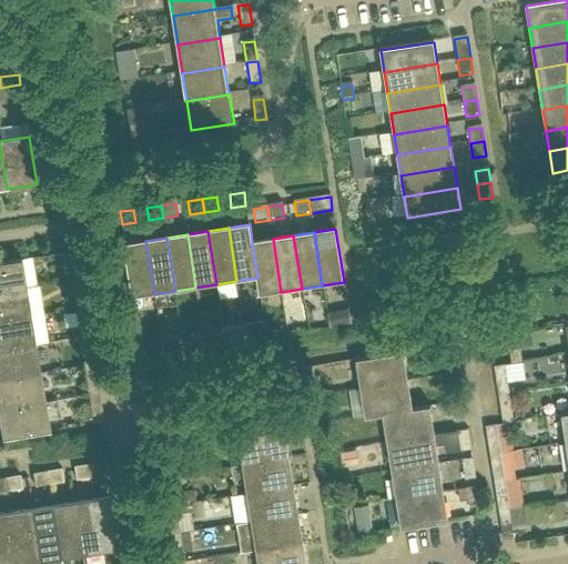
[(260,295),(281,292),(273,239),(252,242),(257,278),(256,278),(260,295)]
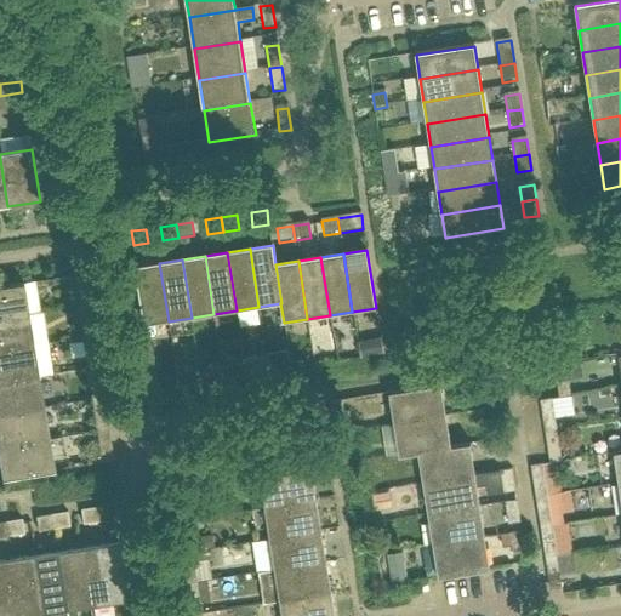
[(146,325),(169,321),(159,263),(136,267),(146,325)]
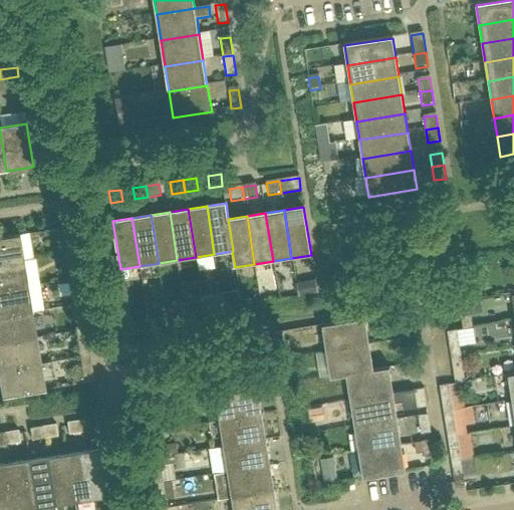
[(63,256),(72,255),(68,228),(59,229),(63,256)]
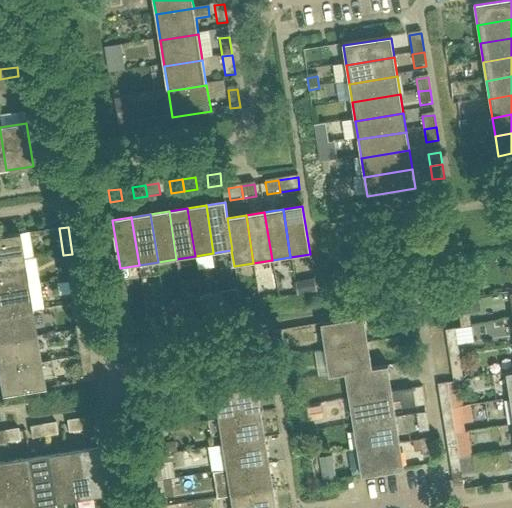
[(0,264),(23,261),(19,235),(0,237),(0,264)]
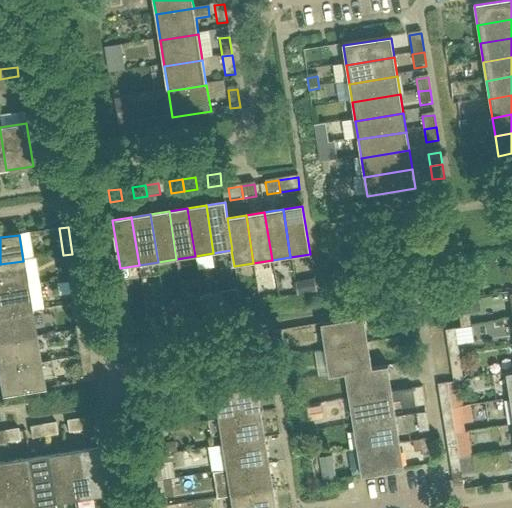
[(0,290),(27,287),(23,261),(0,264),(0,290)]
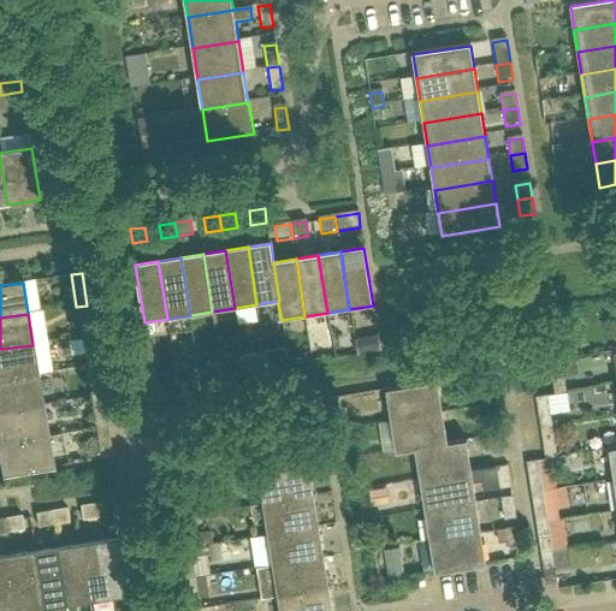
[(81,337),(92,336),(88,314),(77,316),(81,337)]
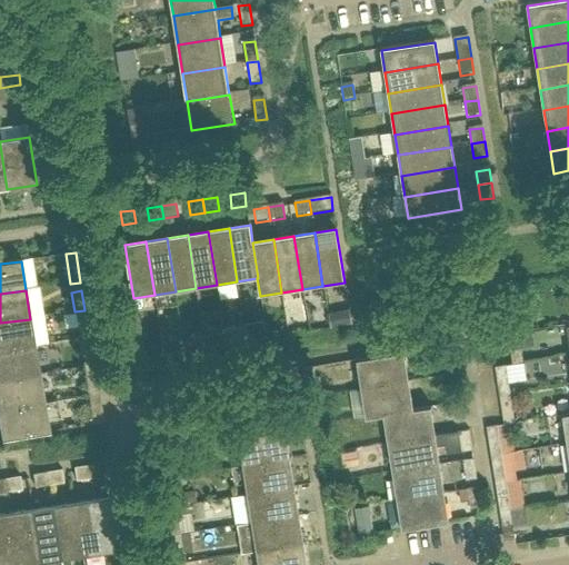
[(507,328),(518,326),(515,307),(503,309),(507,328)]
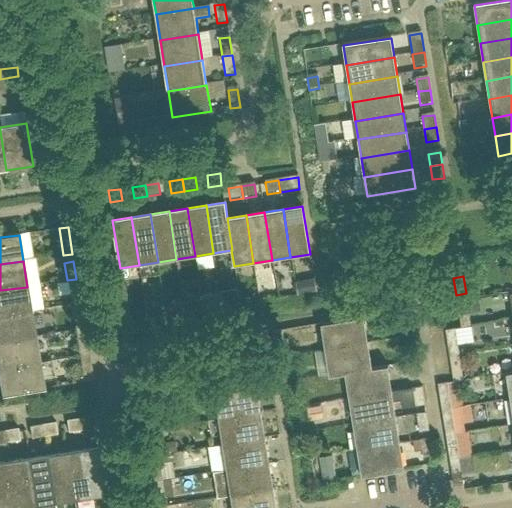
[(76,279),(67,280),(70,298),(79,297),(76,279)]
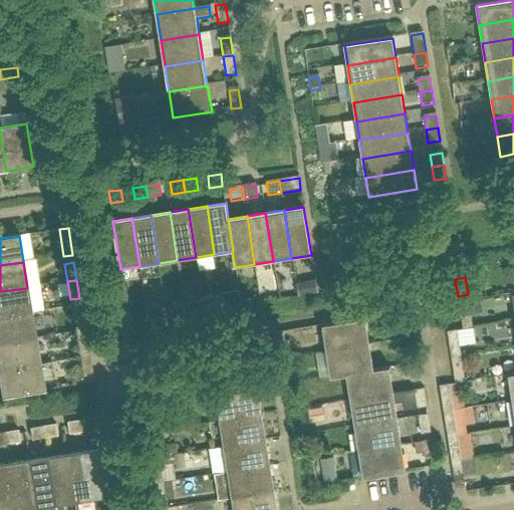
[(0,318),(31,313),(27,288),(0,291),(0,318)]
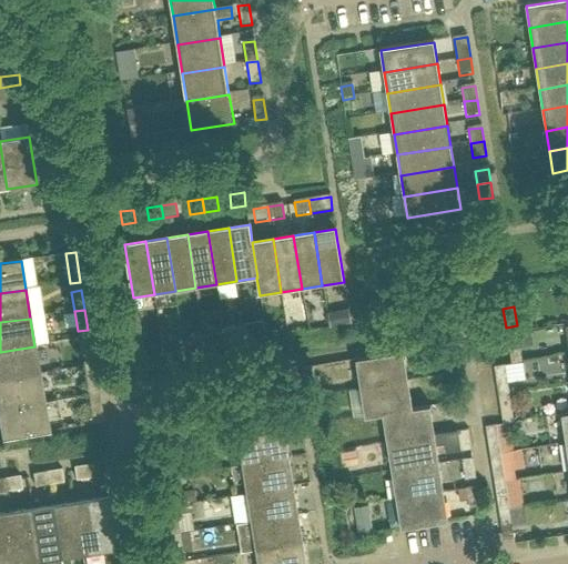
[(510,356),(521,354),(518,335),(507,338),(510,356)]
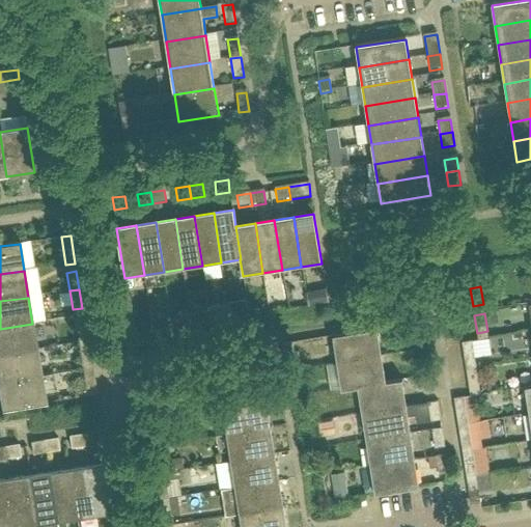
[(0,356),(36,351),(32,324),(0,329),(0,356)]
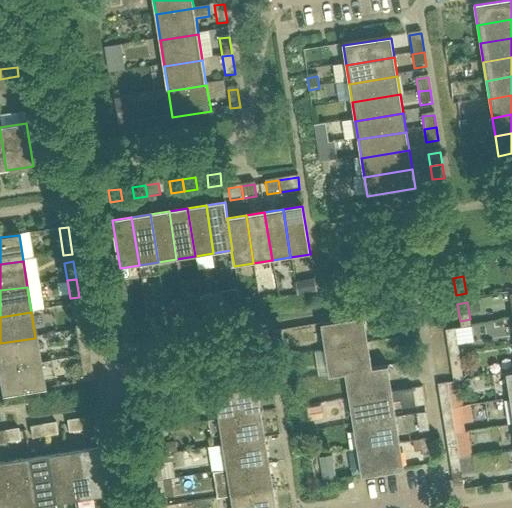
[(75,331),(84,330),(81,312),(72,314),(75,331)]
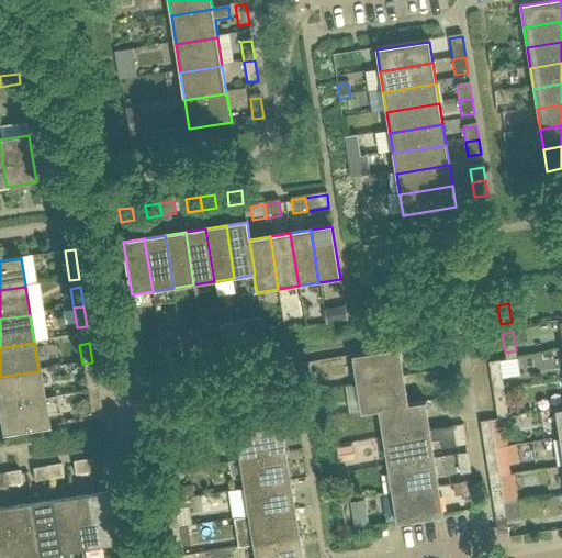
[(357,386),(404,378),(400,349),(352,357),(357,386)]
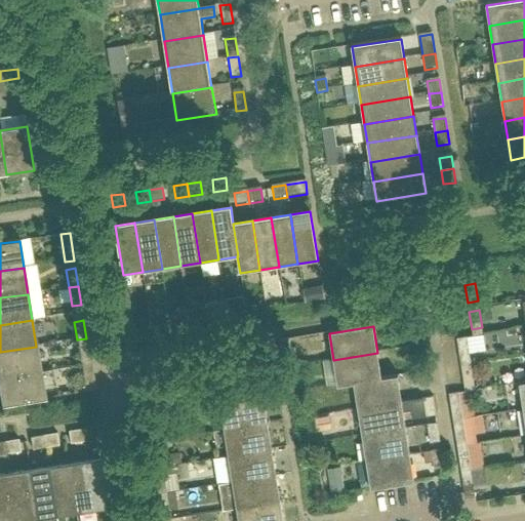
[(86,338),(77,339),(80,359),(89,357),(86,338)]
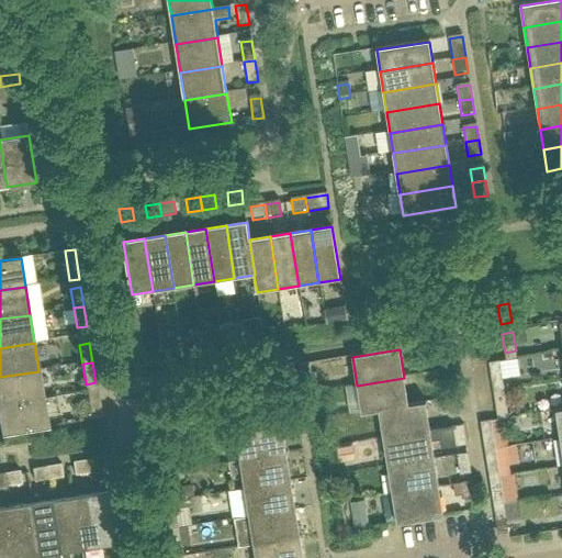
[(492,383),(503,382),(499,363),(490,365),(492,383)]
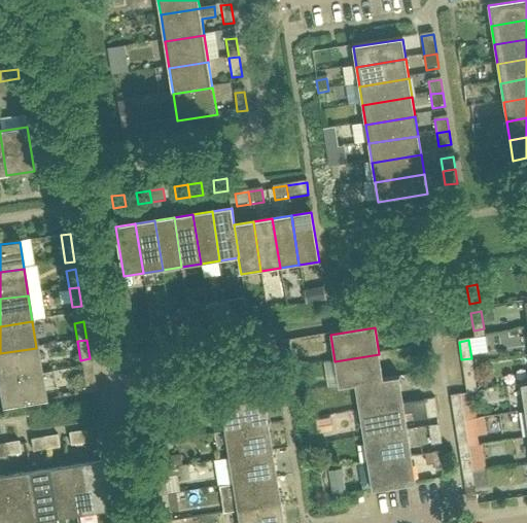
[(284,360),(293,359),(290,342),(281,343),(284,360)]
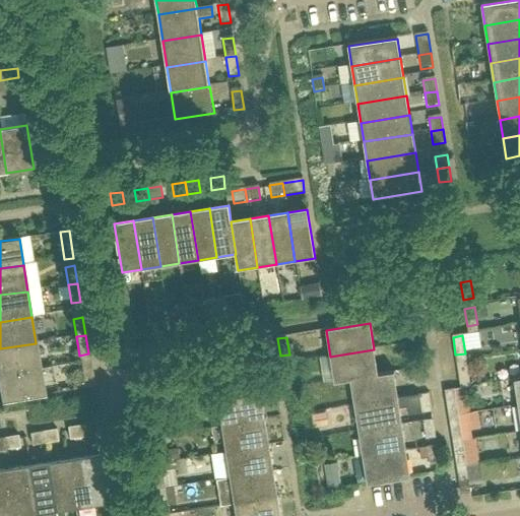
[(0,375),(41,369),(36,343),(0,348),(0,375)]
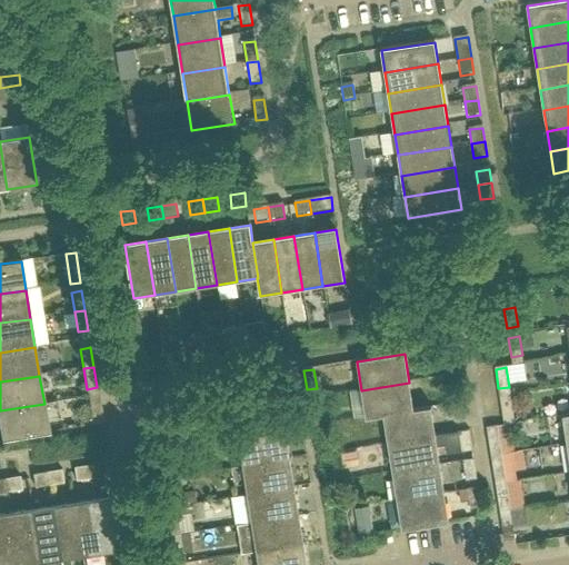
[(415,412),(413,410),(409,383),(361,390),(366,419),(383,417),(385,416),(415,412)]
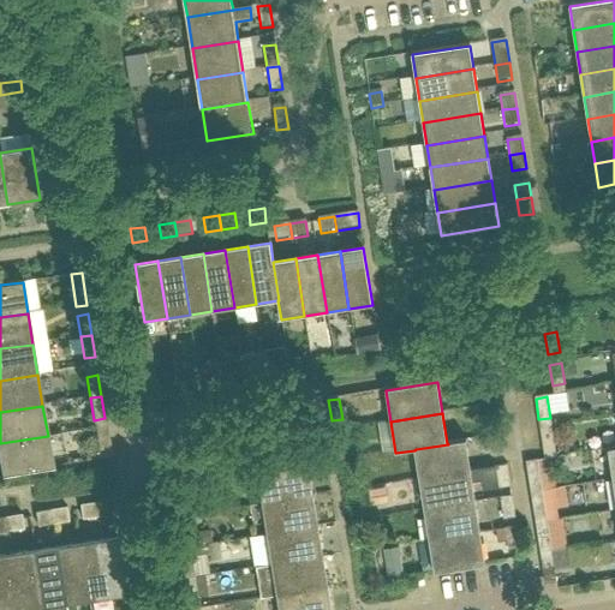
[(544,450),(555,448),(551,428),(541,430),(544,450)]
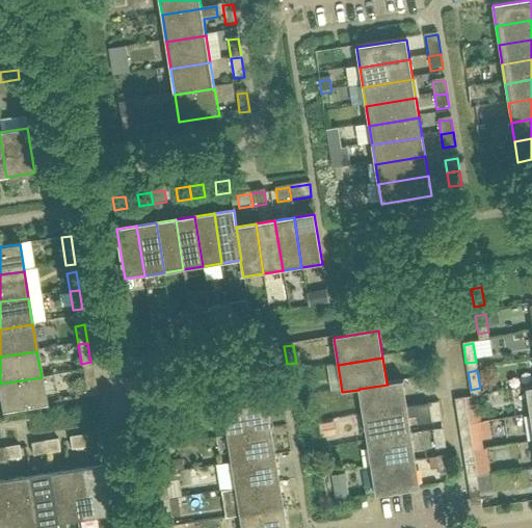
[(291,391),(300,390),(297,371),(288,373),(291,391)]
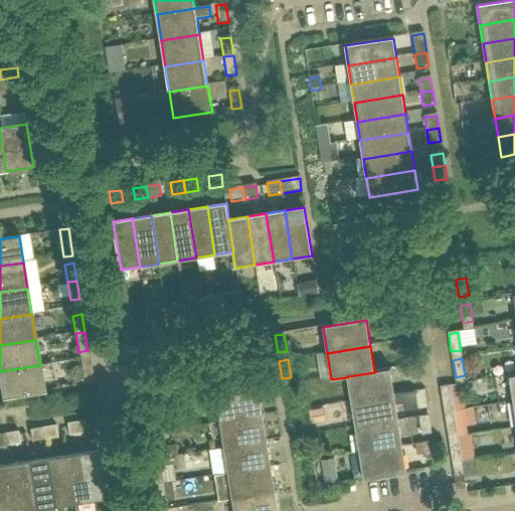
[(40,365),(0,371),(0,392),(1,398),(44,391),(40,365)]
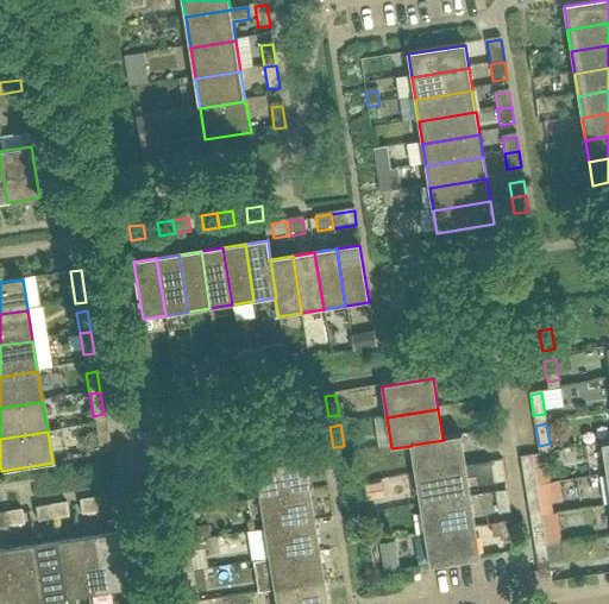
[(99,455),(110,454),(106,432),(95,433),(99,455)]
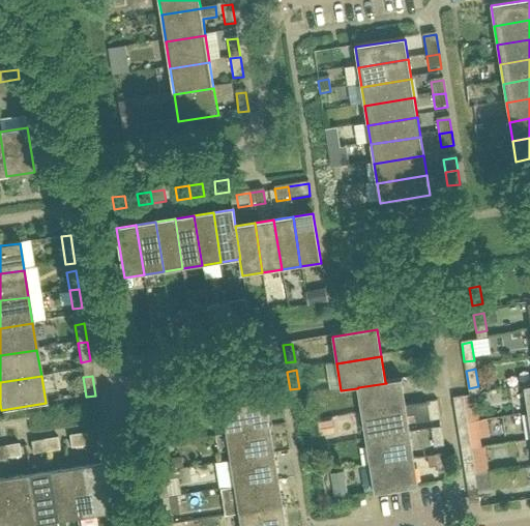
[(425,396),(436,395),(433,376),(423,377),(425,396)]
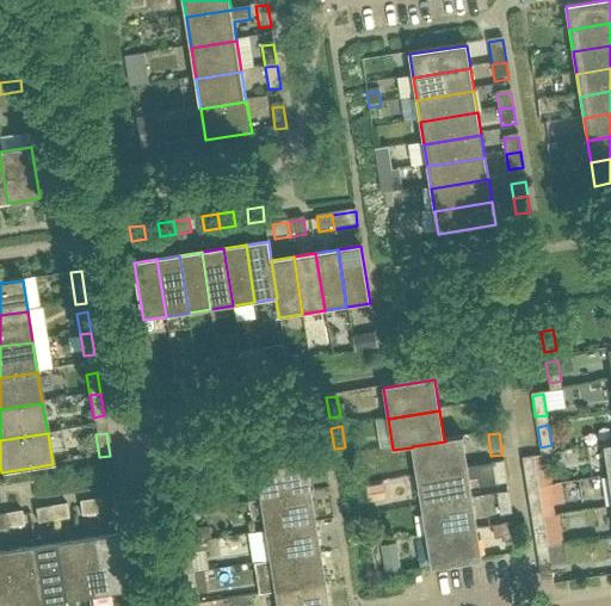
[(417,477),(468,469),(463,438),(444,440),(445,441),(413,446),(412,447),(417,477)]
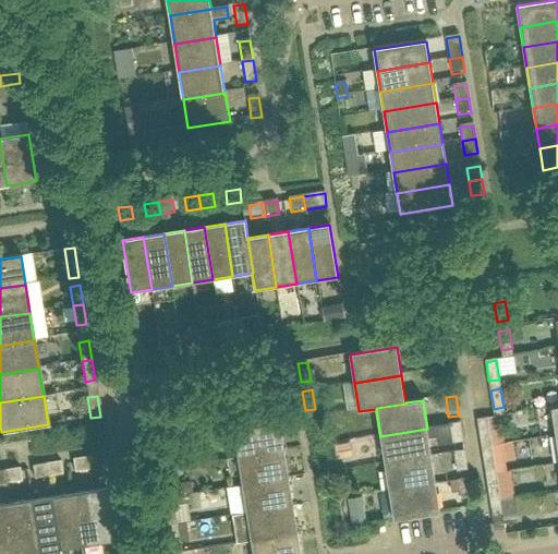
[(481,440),(490,438),(488,419),(478,421),(481,440)]
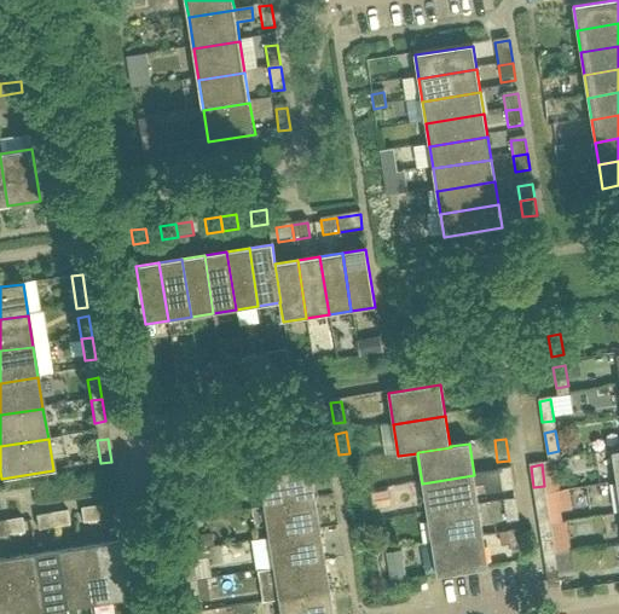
[(266,509),(318,500),(313,468),(261,476),(266,509)]
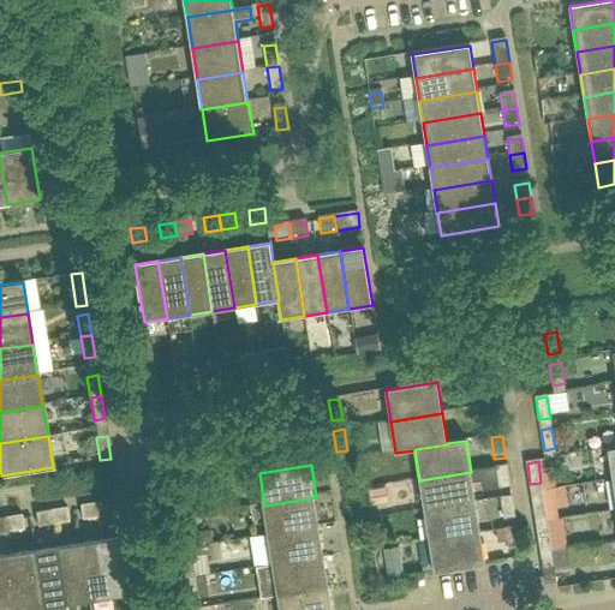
[(424,512),(476,503),(473,484),(482,483),(483,491),(499,489),(499,490),(511,488),(507,467),(496,468),(471,472),(419,480),(424,512)]
